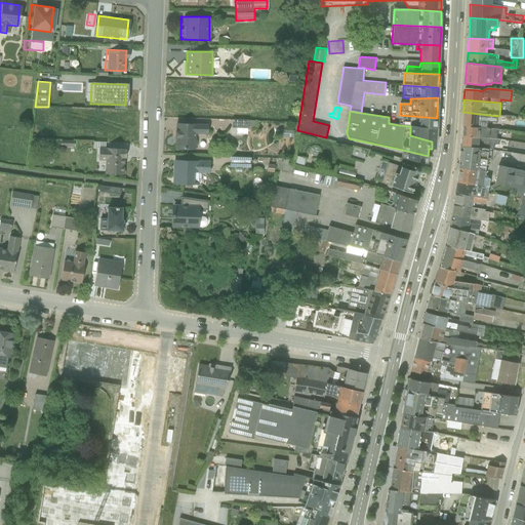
[(461,127),(485,130),(486,122),(496,122),(496,116),(462,112),(461,127)]
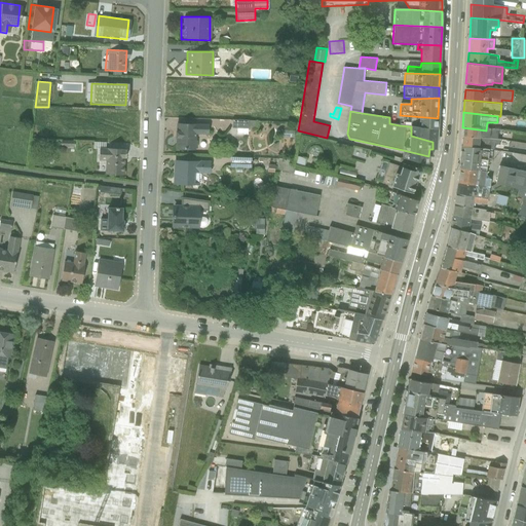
[(411,126),(437,129),(438,118),(400,115),(400,125),(411,126)]
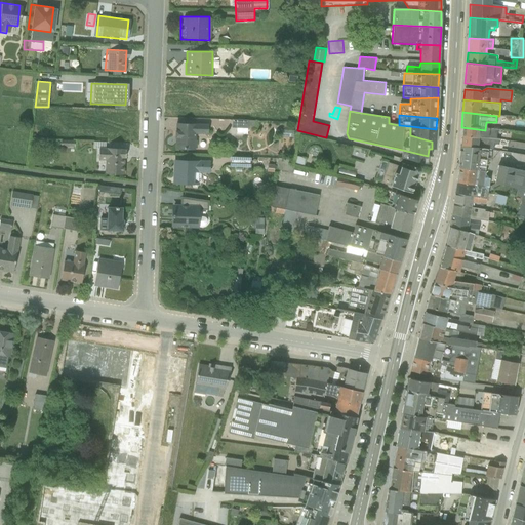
[(239,134),(239,120),(224,121),(225,134),(239,134)]
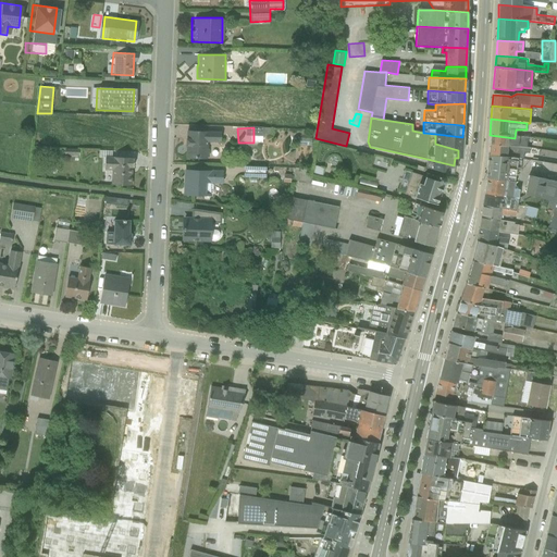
[(218,158),(218,131),(183,131),(183,157),(218,158)]
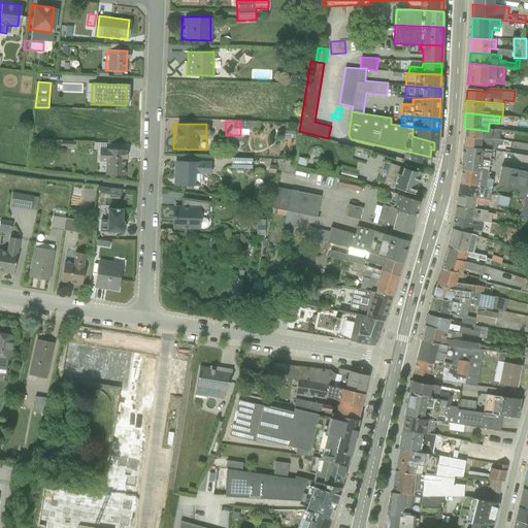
[(437,142),(438,130),(413,127),(413,136),(434,142),(437,142)]
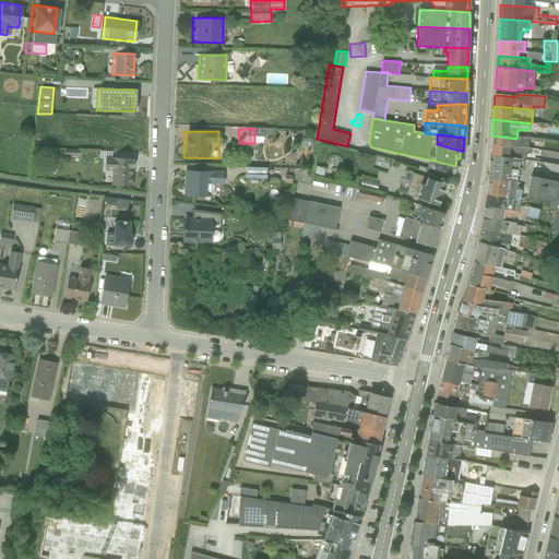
[(491,135),(491,145),(528,150),(530,140),(516,139),(491,135)]
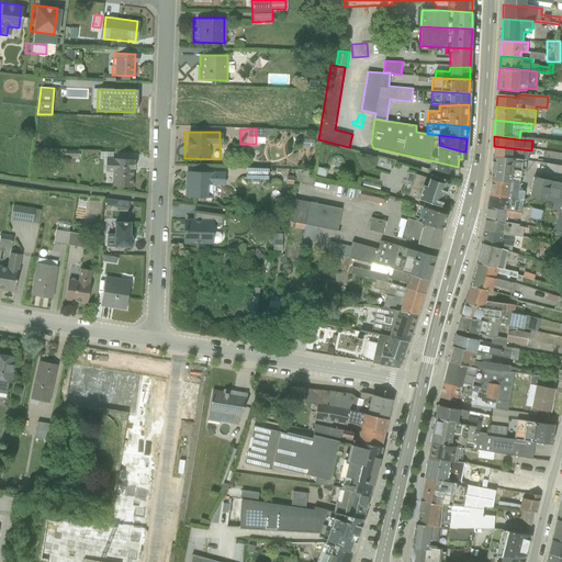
[(493,157),(525,160),(527,160),(528,155),(534,155),(534,150),(531,150),(494,146),(493,157)]
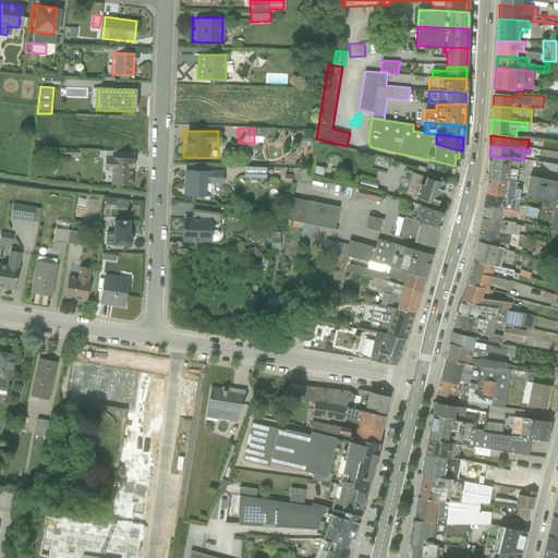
[(487,179),(514,182),(516,176),(518,176),(520,174),(521,159),(489,156),(487,179)]
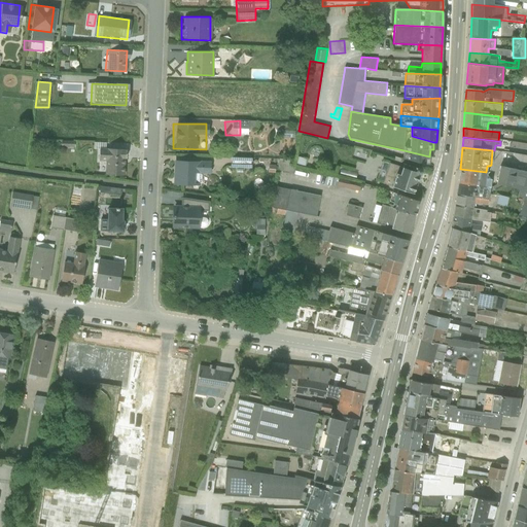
[(94,174),(123,175),(124,149),(95,148),(94,174)]
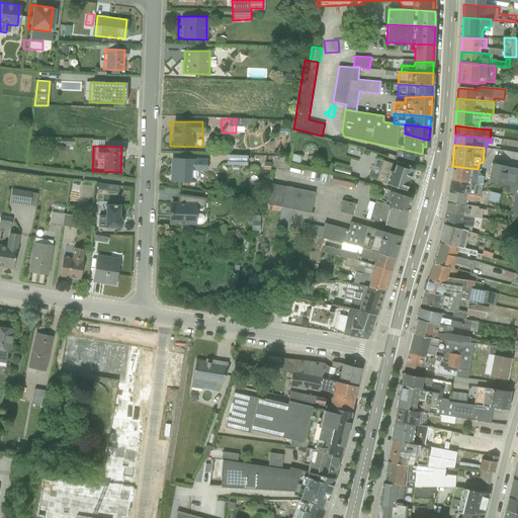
[(421,162),(422,154),(393,147),(391,156),(421,162)]
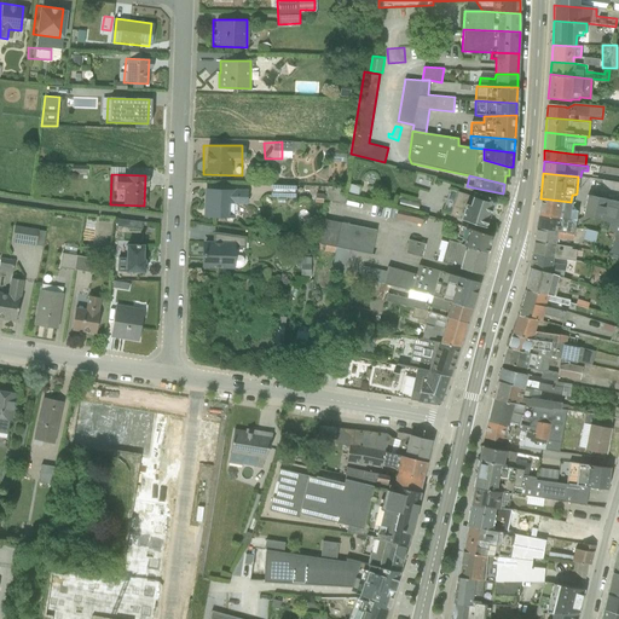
[(264,183),(262,197),(285,197),(285,184),(264,183)]
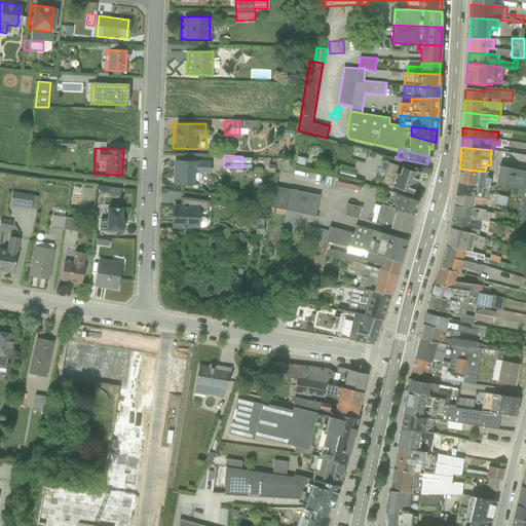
[(208,185),(208,160),(171,160),(171,185),(208,185)]
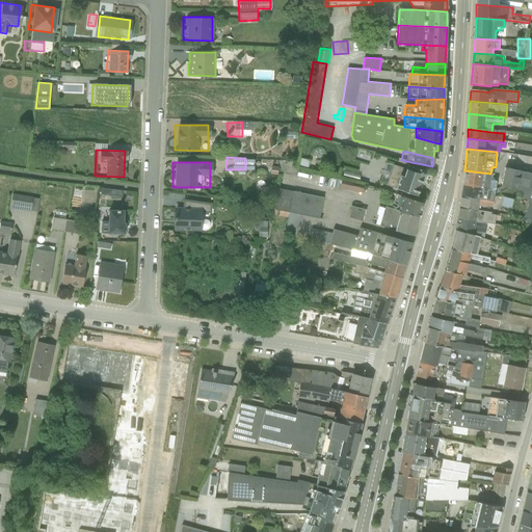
[(393,165),(386,185),(417,195),(424,171),(425,171),(425,170),(407,165),(405,169),(393,165)]
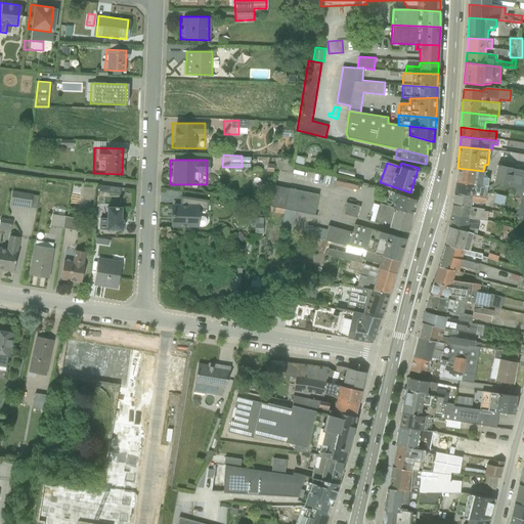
[(523,171),(496,166),(493,184),(516,188),(515,195),(523,198),(523,171)]
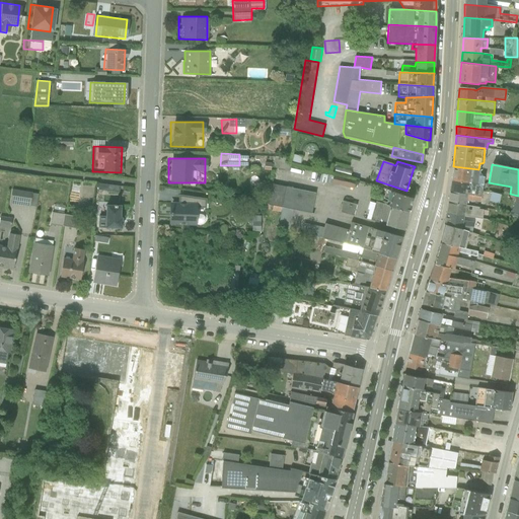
[(453,166),(451,180),(483,186),(484,177),(478,172),(478,169),(453,166)]
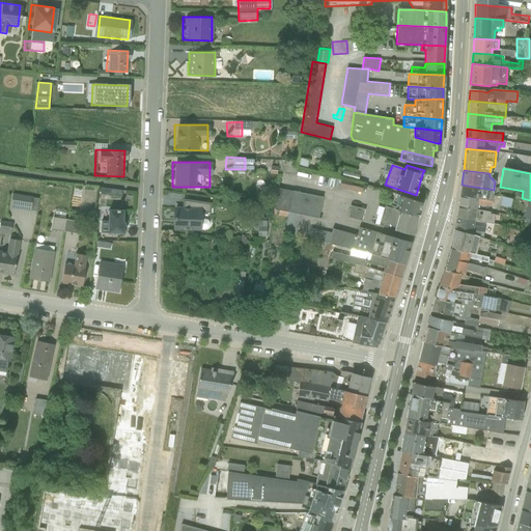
[(364,185),(341,179),(339,187),(362,193),(364,185)]
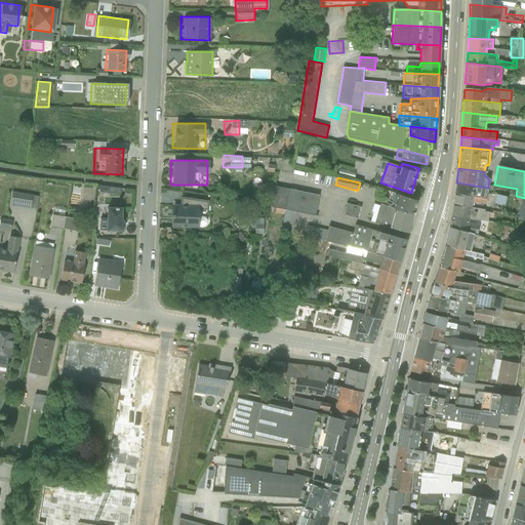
[(454,194),(486,198),(488,188),(456,183),(454,194)]
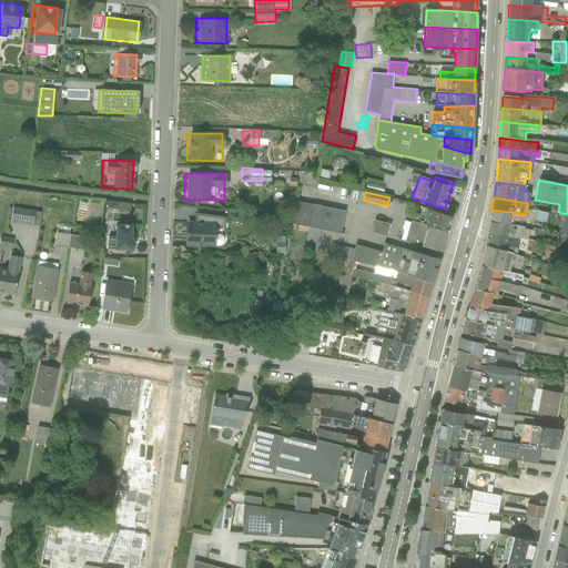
[(346,211),(297,200),(293,223),(308,226),(321,229),(342,232),(346,211)]
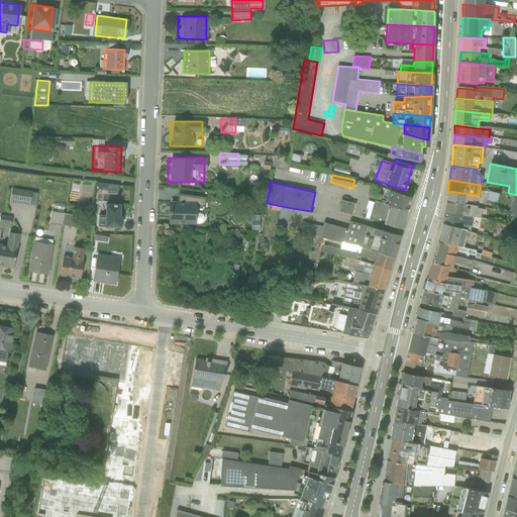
[(4,203),(26,204),(27,191),(5,190),(4,203)]
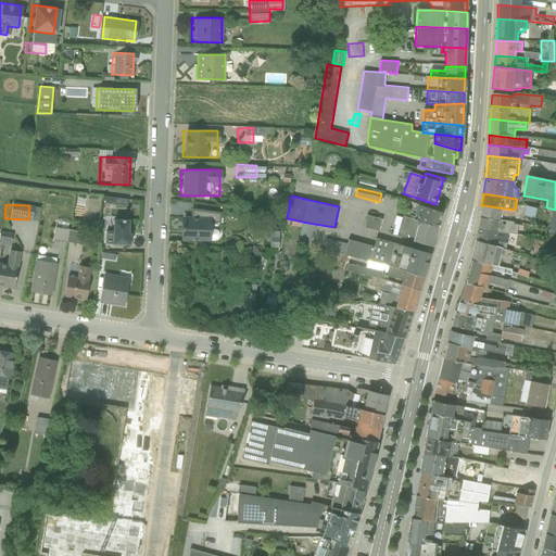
[(415,214),(413,219),(438,227),(442,213),(413,204),(409,213),(415,214)]
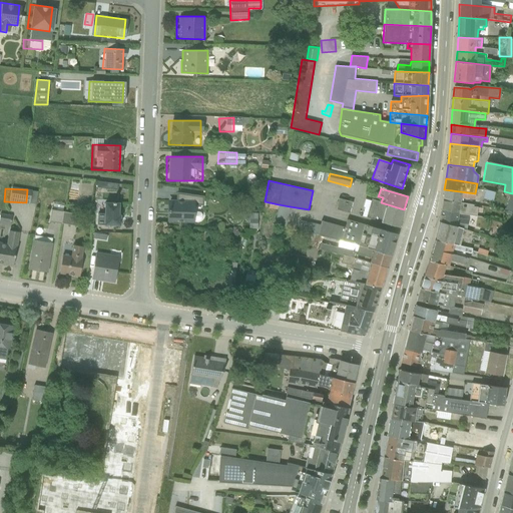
[(442,200),(460,203),(461,199),(474,200),(475,193),(444,189),(442,200)]
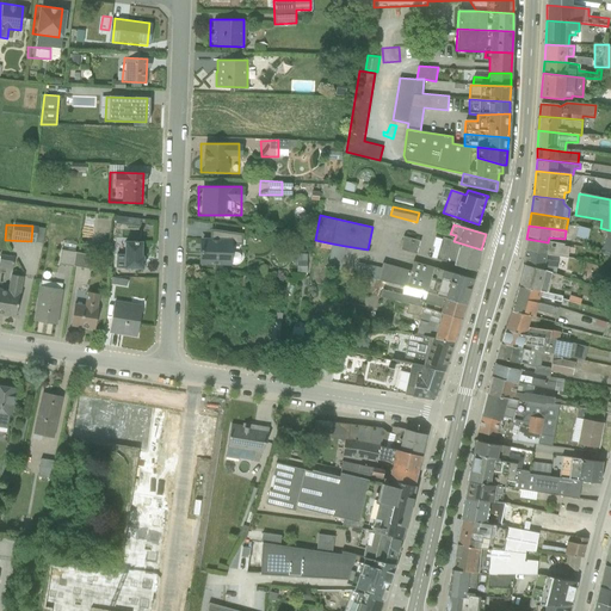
[(420,240),(405,236),(401,250),(417,253),(420,240)]
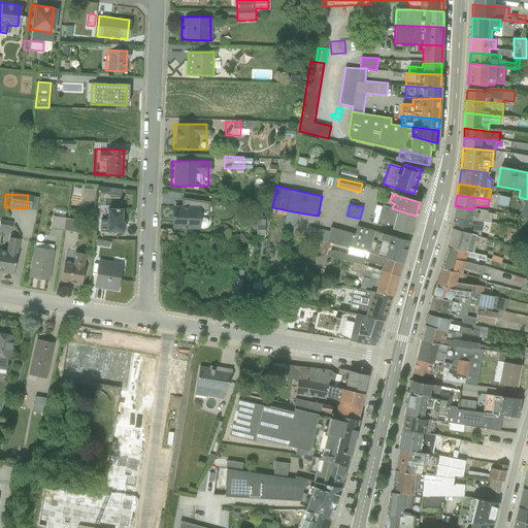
[(372,223),(410,234),(416,216),(392,208),(383,205),(382,207),(375,205),(373,213),(375,213),(372,223)]
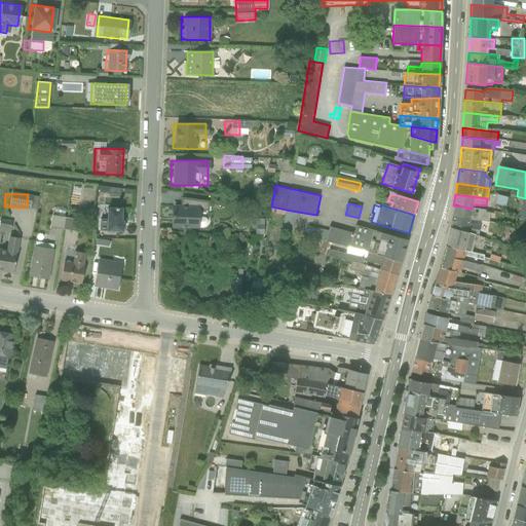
[(452,217),(470,220),(488,222),(489,213),(485,212),(485,211),(478,209),(478,214),(474,213),(475,209),(472,209),(453,205),(452,217)]
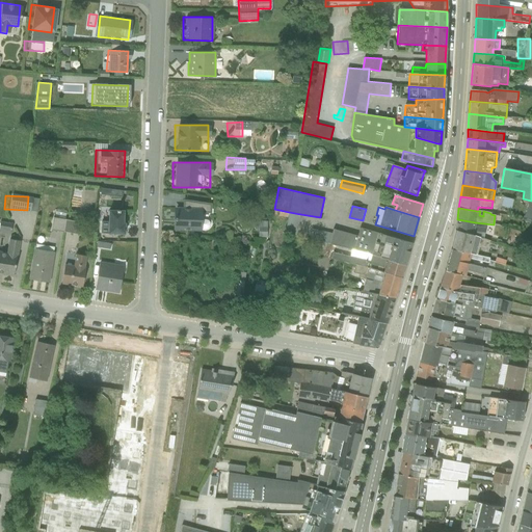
[(198,230),(198,209),(169,209),(170,231),(198,230)]
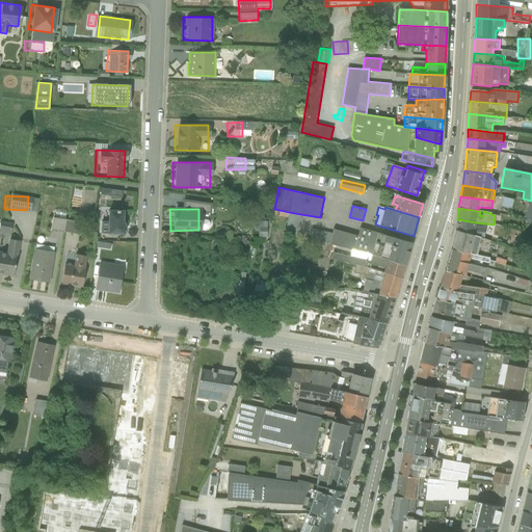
[(101,222),(101,234),(125,234),(125,223),(123,223),(123,211),(109,211),(109,222),(101,222)]
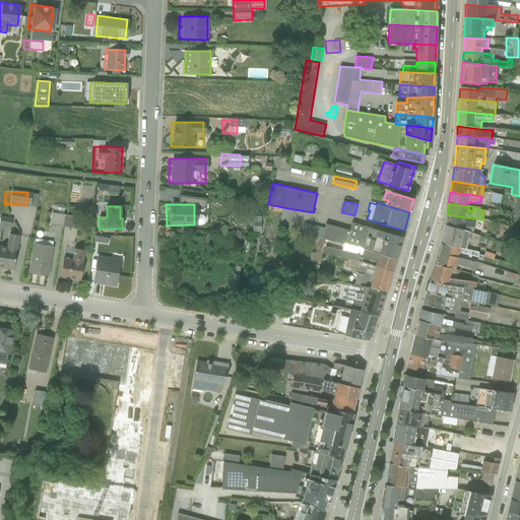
[(294,209),(282,207),(279,228),(289,230),(294,209)]
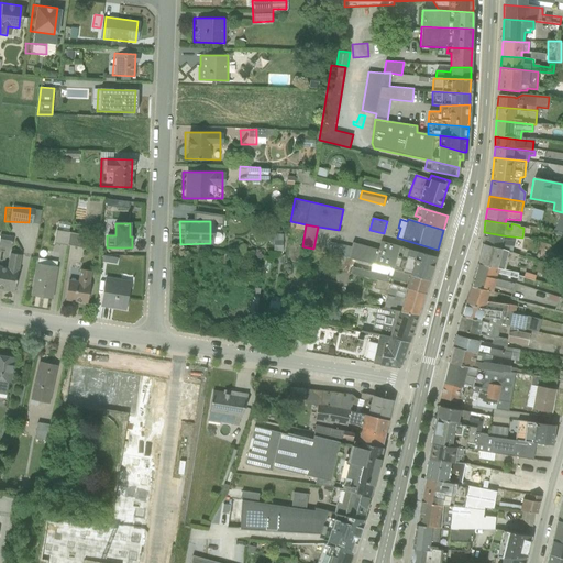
[(61,243),(63,230),(50,228),(47,242),(61,243)]
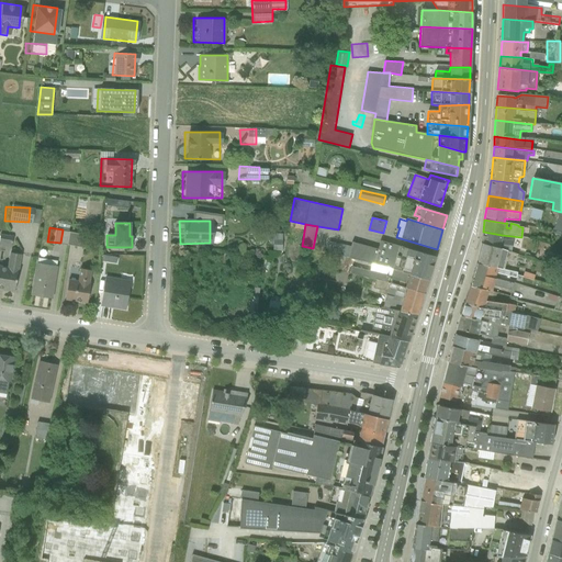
[(63,232),(62,243),(72,244),(74,233),(63,232)]
